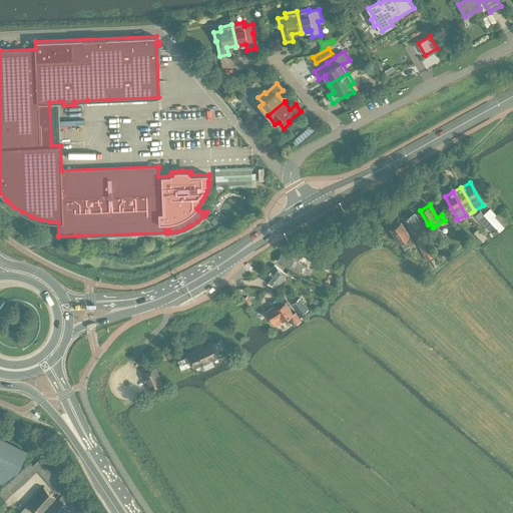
[(484,214),(483,214),(490,222),(490,221),(498,230),(503,226),(509,221),(501,212),(496,216),(490,209),(488,210),(484,214)]
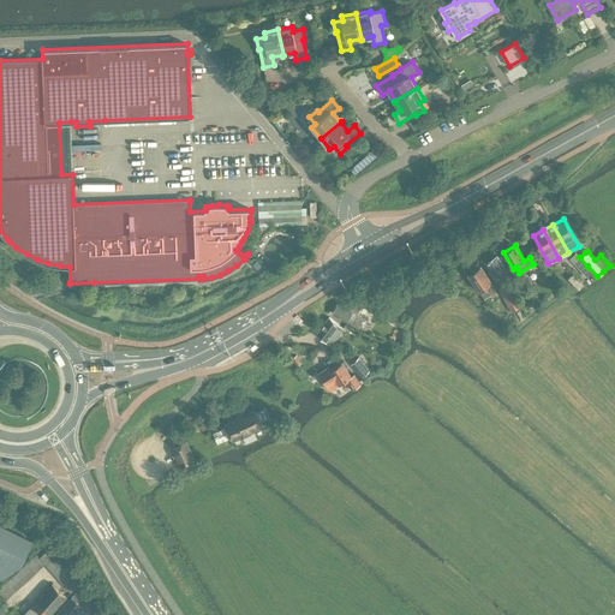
[(575,254),(569,258),(581,273),(587,267),(579,257),(579,258),(575,254)]
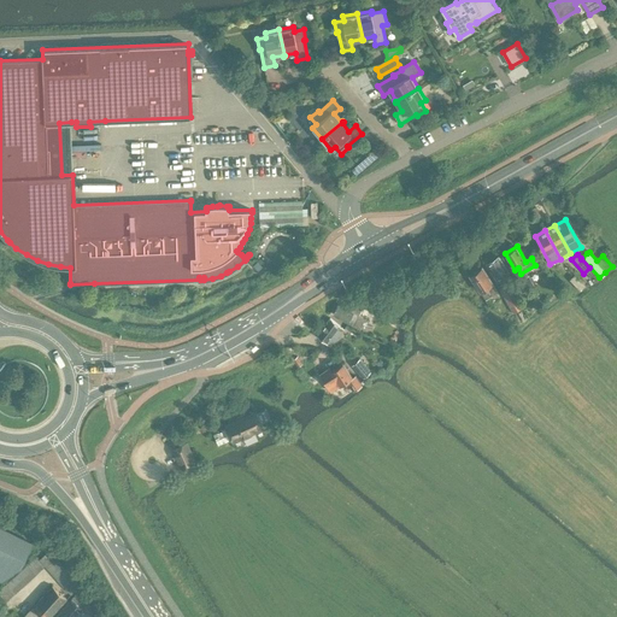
[(499,287),(506,282),(512,278),(509,272),(499,257),(487,265),(497,281),(495,281),(499,287)]
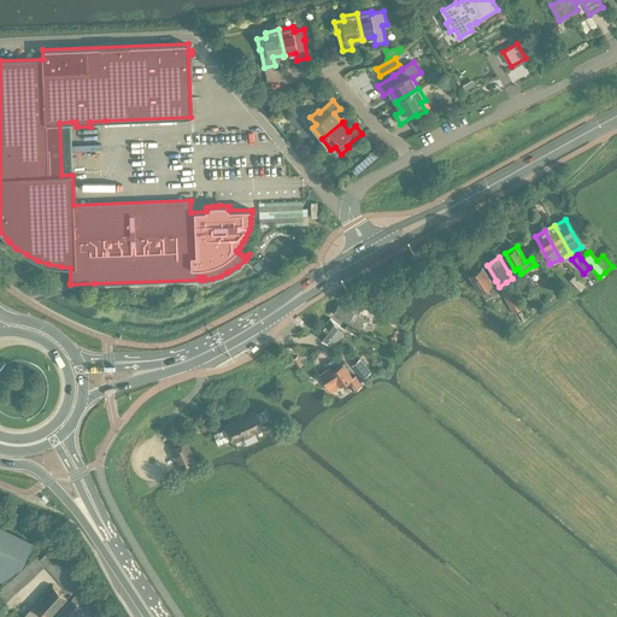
[(470,275),(481,292),(486,300),(498,292),(493,283),(482,266),(470,275)]
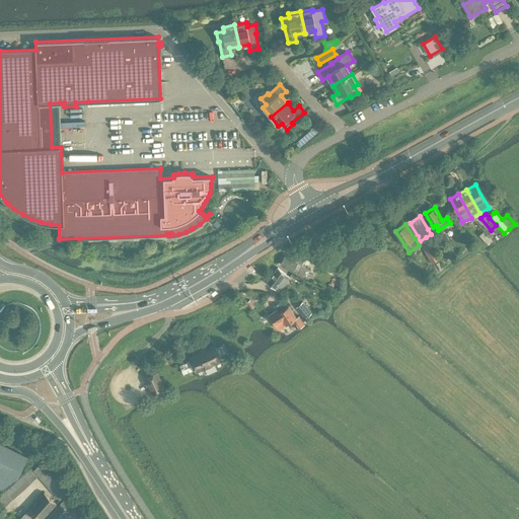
[(479,235),(488,245),(493,240),(484,231),(479,235)]
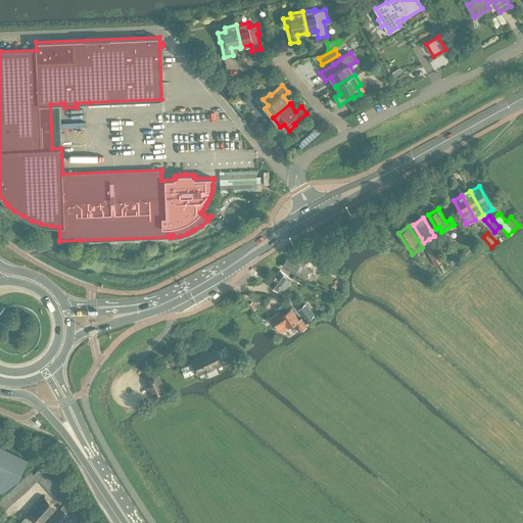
[(442,260),(431,240),(424,245),(435,265),(442,260)]
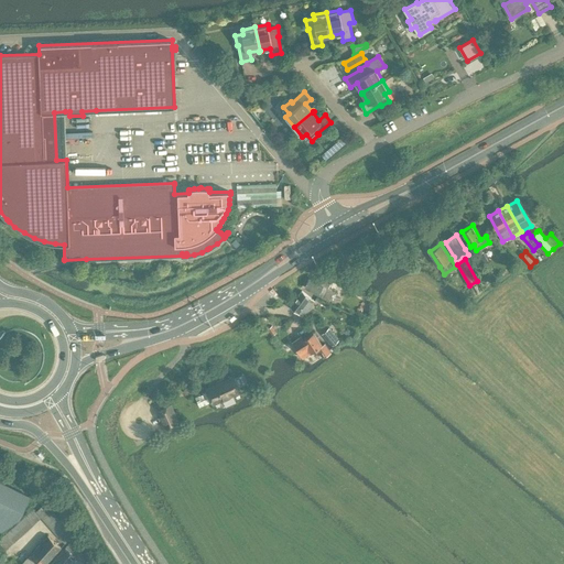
[(338,282),(337,284),(353,293),(354,292),(357,285),(350,281),(346,278),(342,275),(338,282)]
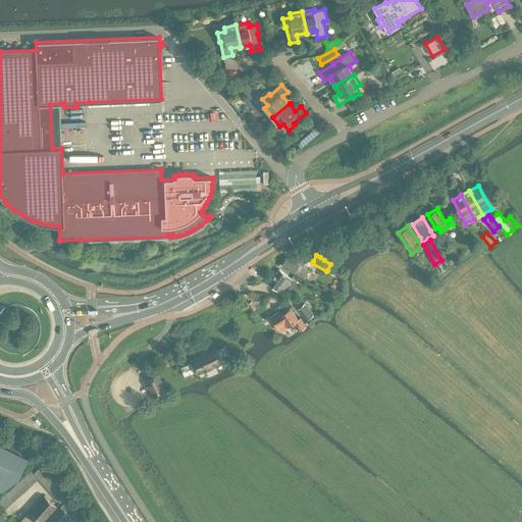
[(281,266),(303,276),(302,277),(308,280),(313,270),(304,265),(304,263),(296,259),(296,261),(286,257),(281,266)]
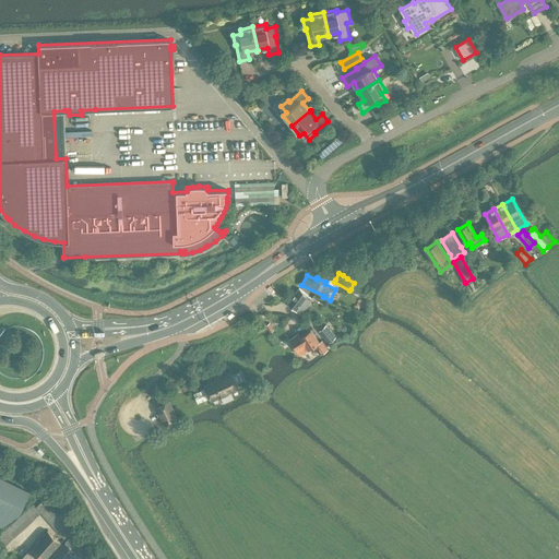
[(311,298),(299,288),(287,302),(300,312),(311,298)]
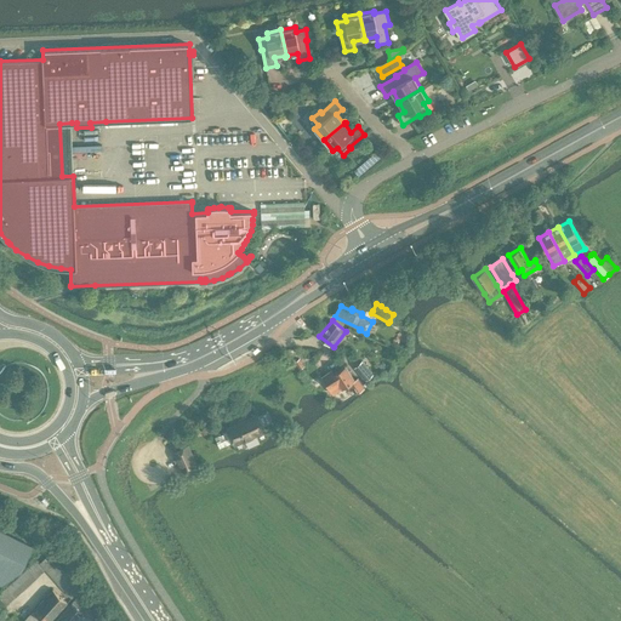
[(374,375),(362,362),(354,369),(365,382),(374,375)]
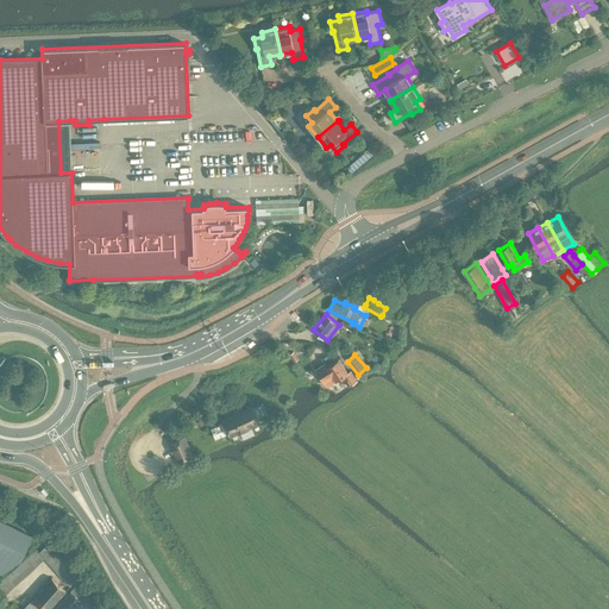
[(325,363),(316,369),(325,382),(328,385),(337,381),(344,376),(349,385),(357,381),(351,371),(347,372),(339,359),(327,366),(325,363)]
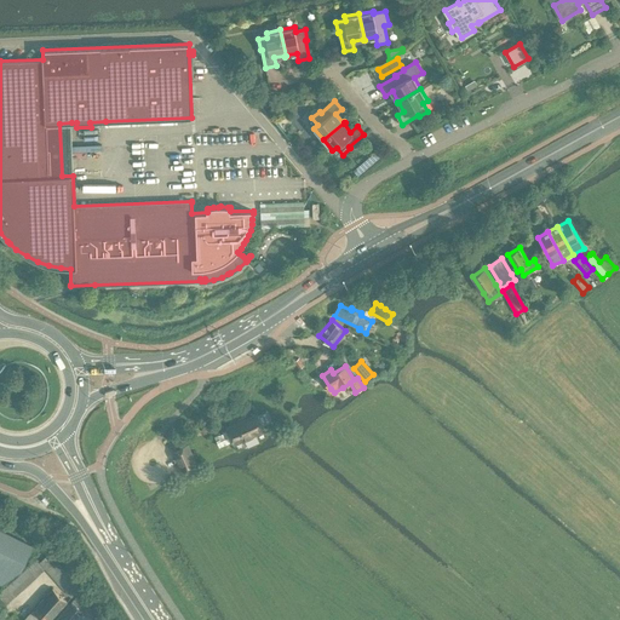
[(214,437),(218,447),(233,442),(234,445),(244,440),(248,448),(259,442),(256,435),(264,431),(256,414),(227,428),(228,431),(214,437)]
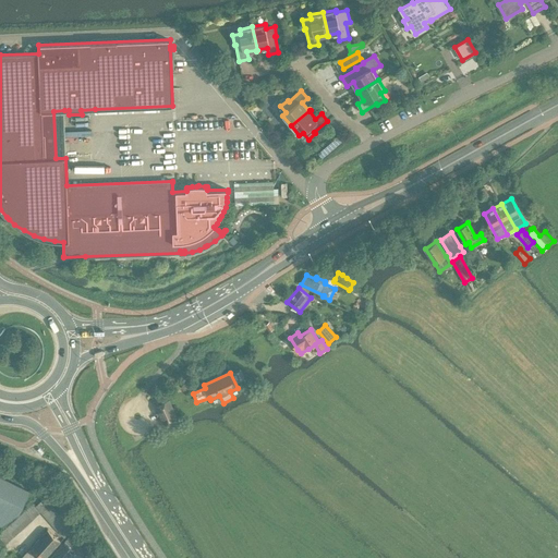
[(164,423),(176,417),(168,401),(157,407),(164,423)]
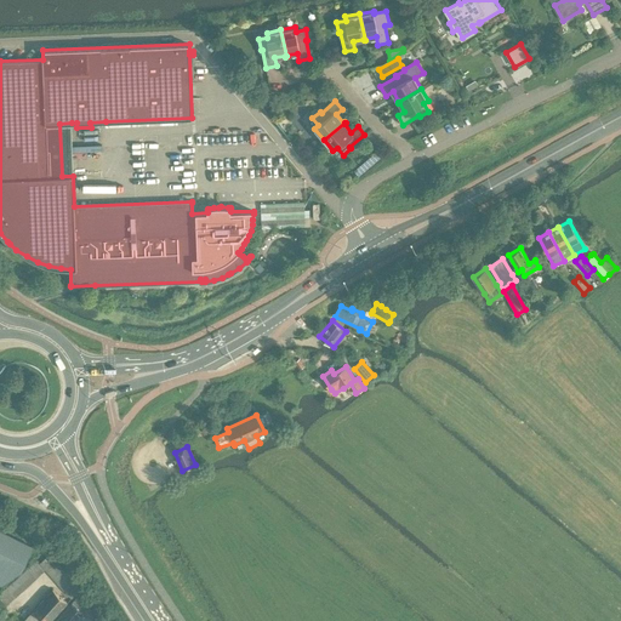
[(0,584),(1,585),(21,570),(33,546),(0,530),(0,584)]
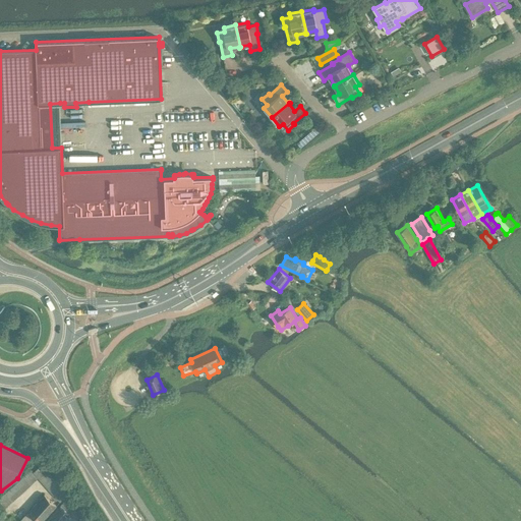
[(42,465),(34,472),(38,478),(60,502),(67,495),(63,488),(42,465)]
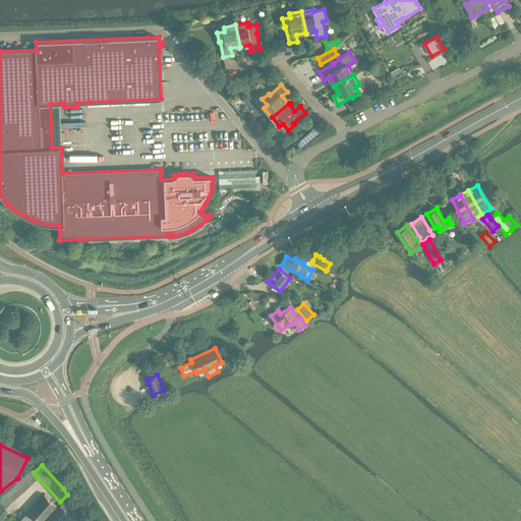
[(6,494),(0,500),(0,502),(6,508),(13,501),(34,482),(26,475),(6,494)]
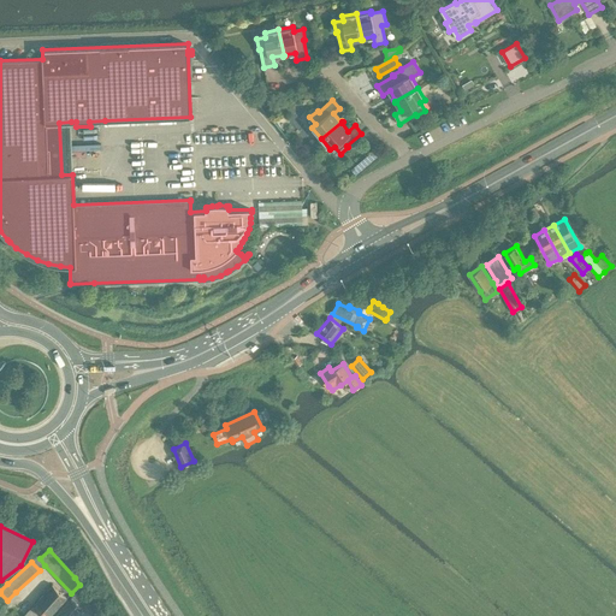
[(31,604),(43,615),(47,615),(66,598),(52,585),(31,604)]
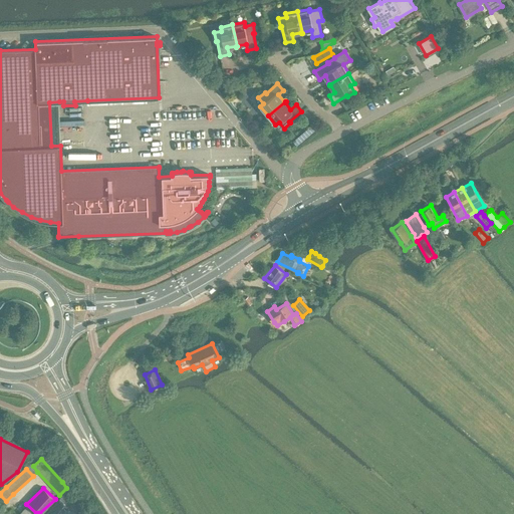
[(59,499),(45,513),(61,513),(76,499),(67,491),(59,499)]
